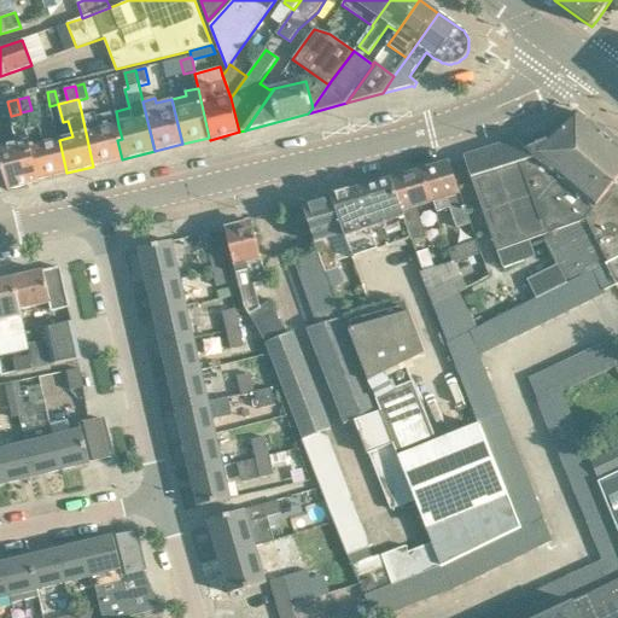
[(95,112),(82,116),(93,167),(122,159),(117,140),(122,139),(118,126),(114,127),(110,114),(97,117),(95,112)]
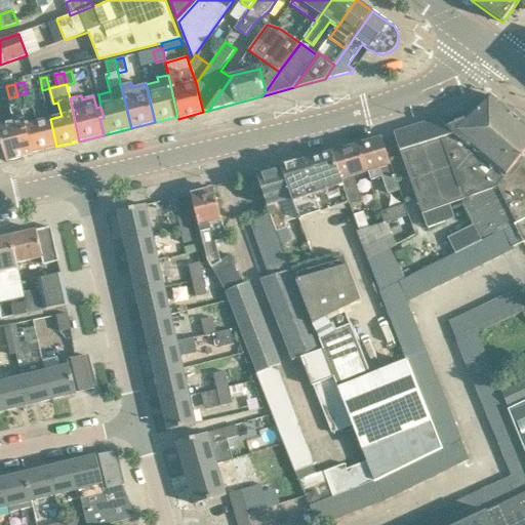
[(492,236),(506,230),(515,225),(524,219),(524,125),(489,95),(465,119),(447,126),(439,120),(394,134),(423,214),(462,200),(484,240),(492,236)]
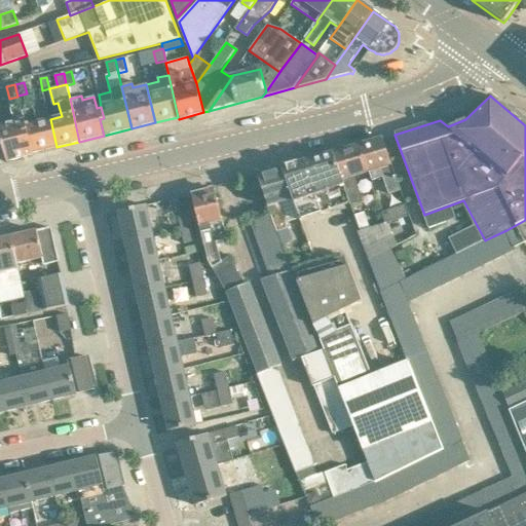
[(22,111),(17,97),(9,99),(8,99),(13,119),(0,122),(0,140),(7,162),(33,155),(33,153),(22,111)]
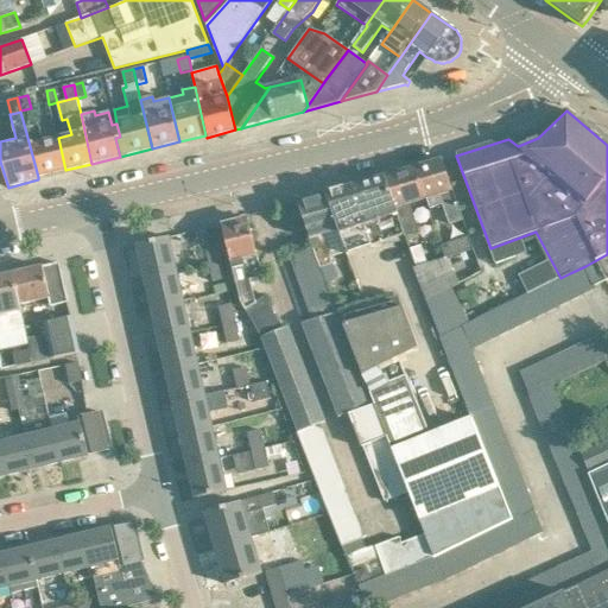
[(38,177),(65,170),(58,138),(43,141),(39,125),(25,128),(38,177)]
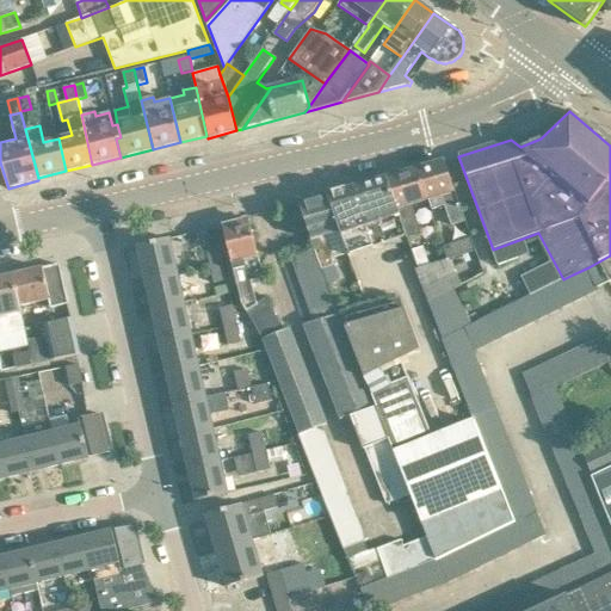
[(454,193),(444,161),(418,168),(429,202),(431,210),(445,205),(451,226),(464,222),(454,193)]
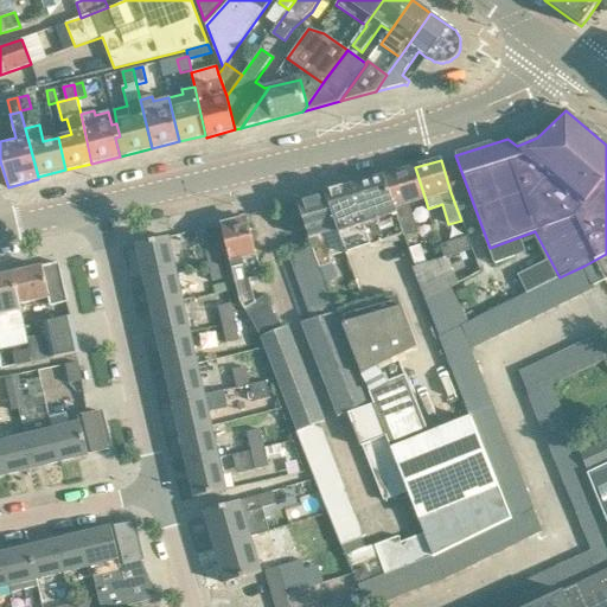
[(384,177),(404,235),(406,237),(419,232),(409,205),(426,200),(415,167),(384,177)]
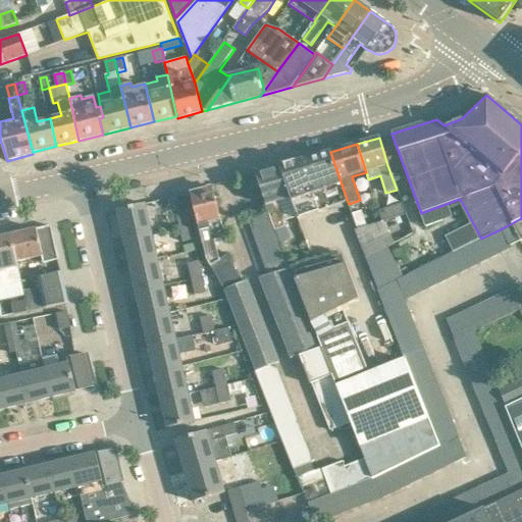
[(330,152),(279,166),(292,199),(293,203),(308,198),(314,214),(348,202),(330,152)]
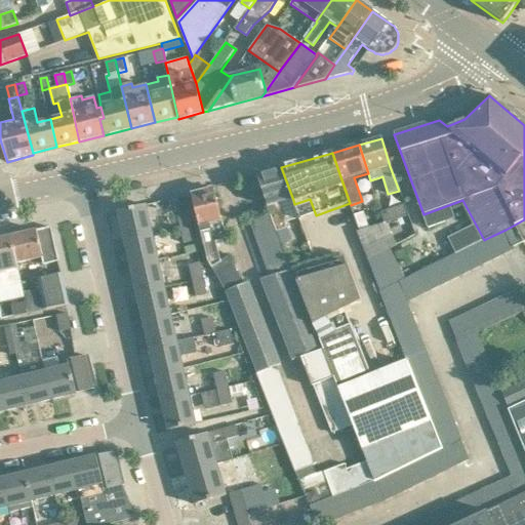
[(281,167),(256,174),(270,214),(276,232),(277,232),(290,228),(282,203),(293,200),(281,167)]
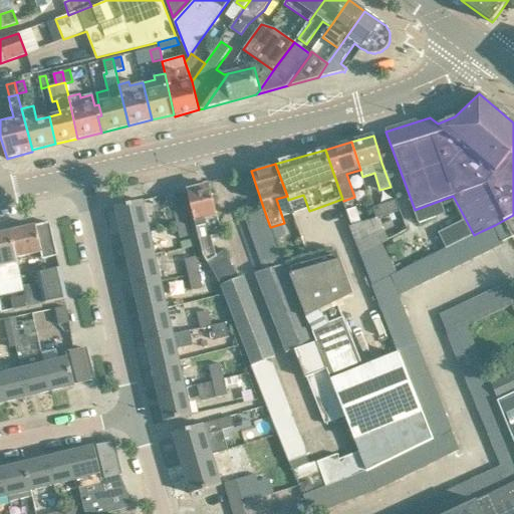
[(197,189),(187,191),(203,256),(222,285),(224,290),(246,282),(225,251),(216,257),(212,238),(222,235),(210,186),(209,186),(207,186),(206,183),(197,186),(197,189)]
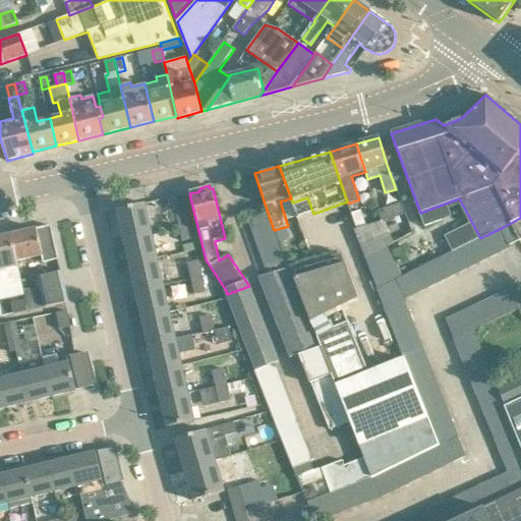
[(145,204),(117,210),(121,227),(123,226),(125,237),(151,231),(148,217),(145,217),(141,206),(145,205),(145,204)]
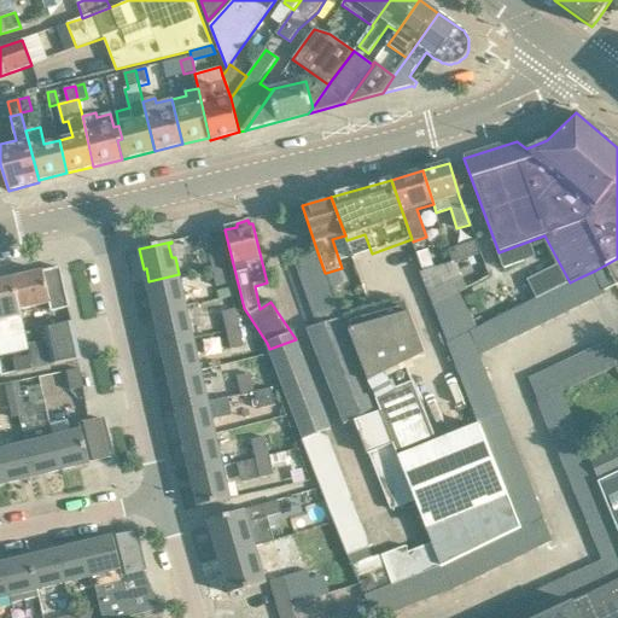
[(448,251),(453,264),(456,263),(482,255),(477,242),(448,251)]
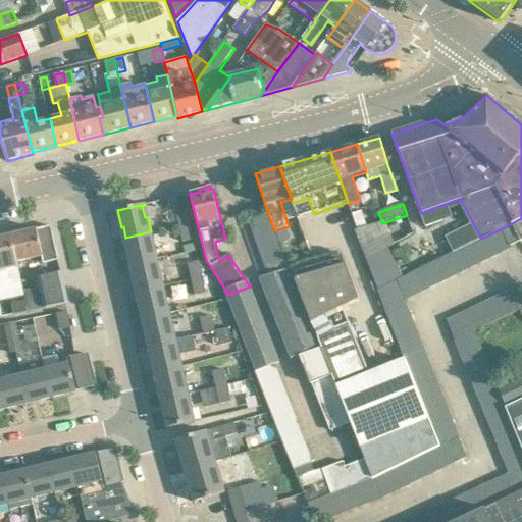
[(190,222),(187,208),(175,210),(179,225),(190,222)]
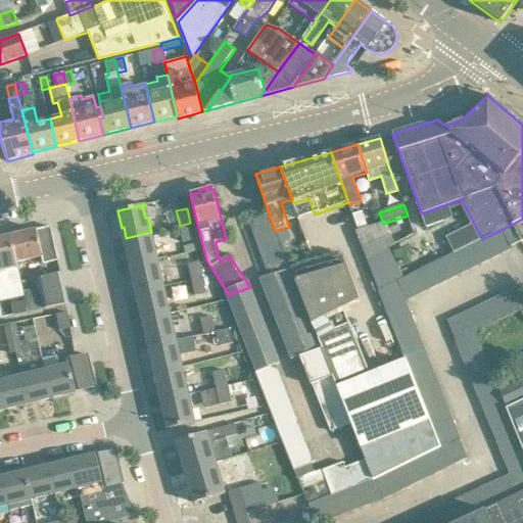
[(353,215),(359,231),(369,228),(363,211),(353,215)]
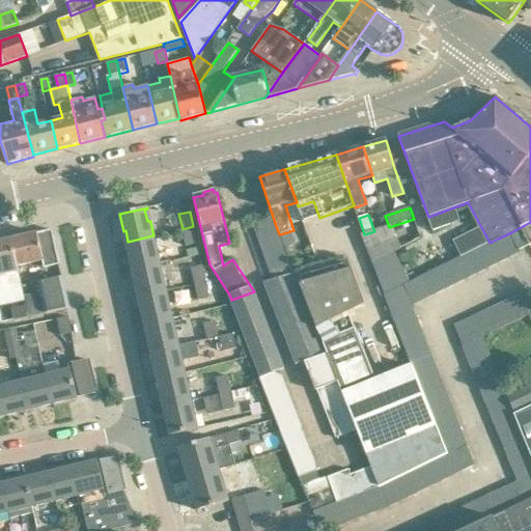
[(273,217),(252,224),(276,282),(296,274),(280,234),(279,234),(273,217)]
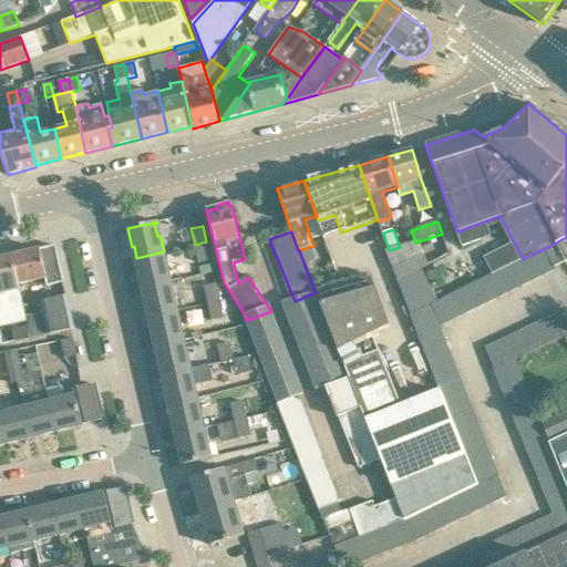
[(566,237),(556,243),(565,261),(566,260),(566,237)]
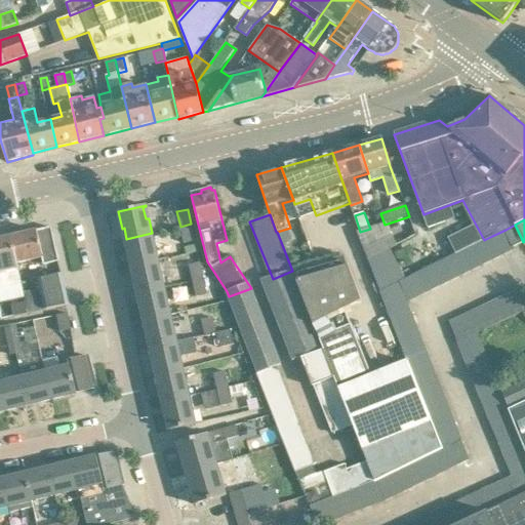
[(185,243),(195,241),(191,224),(180,227),(184,243),(185,243)]
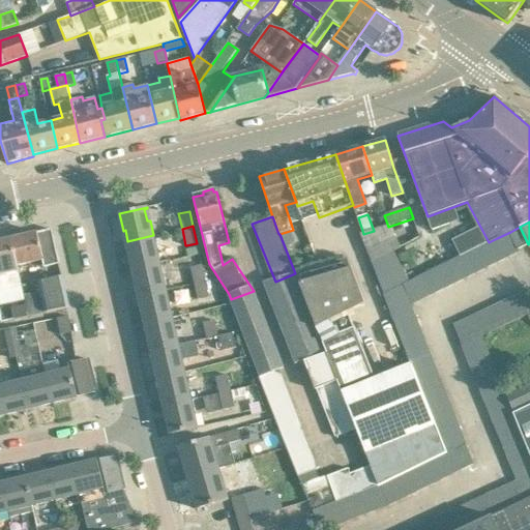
[(360,235),(384,295),(410,283),(394,252),(403,248),(391,226),(388,227),(374,231),(363,234),(360,235)]
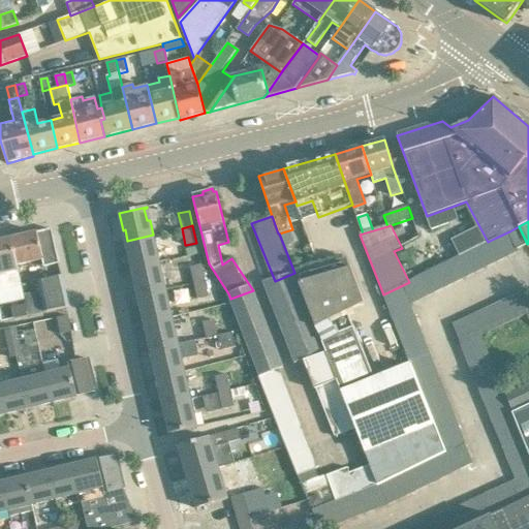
[(527,244),(519,226),(509,231),(518,249),(527,244)]
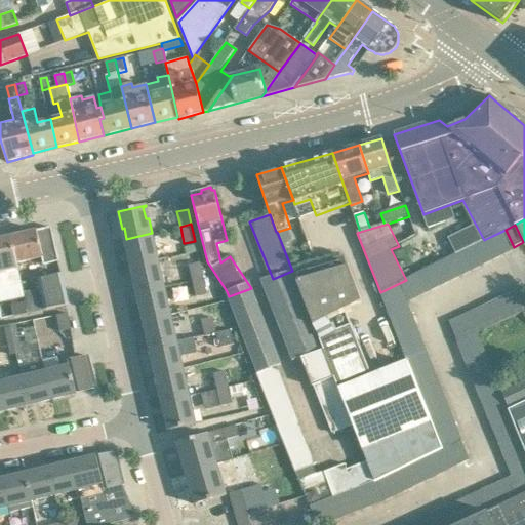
[(51,228),(11,237),(17,264),(42,258),(43,265),(58,261),(51,228)]
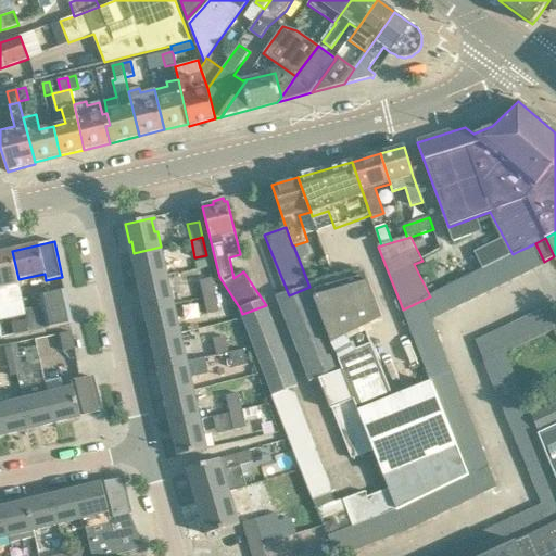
[(535,243),(521,250),(531,270),(545,264),(544,262),(535,243)]
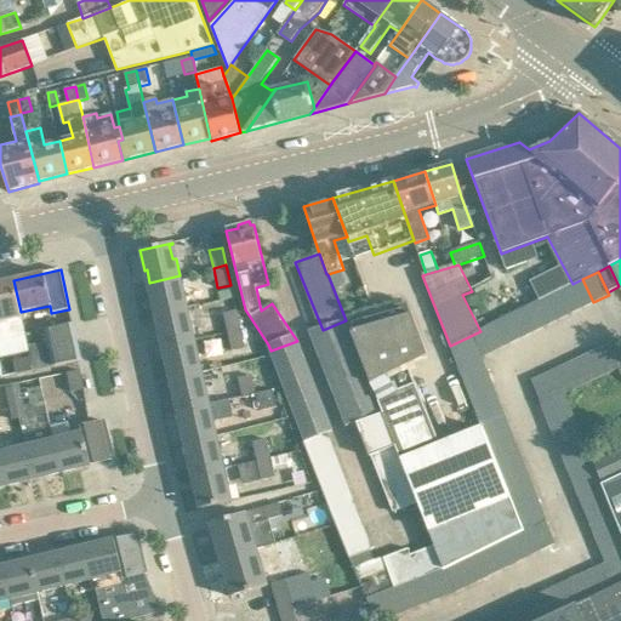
[(182,275),(180,275),(149,283),(153,296),(151,297),(154,315),(184,308),(181,295),(181,294),(186,292),(182,275)]
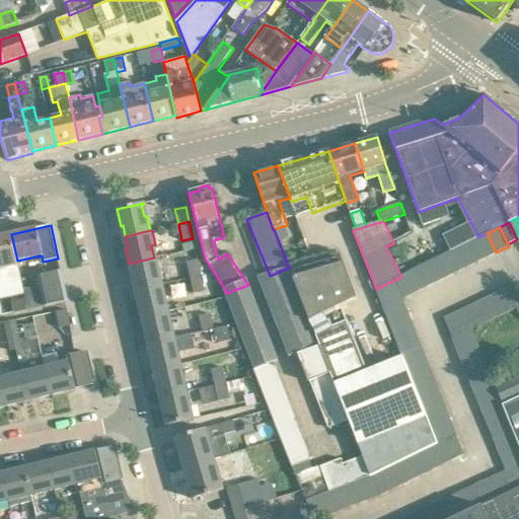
[(487,233),(478,237),(474,239),(484,258),(496,252),(487,233)]
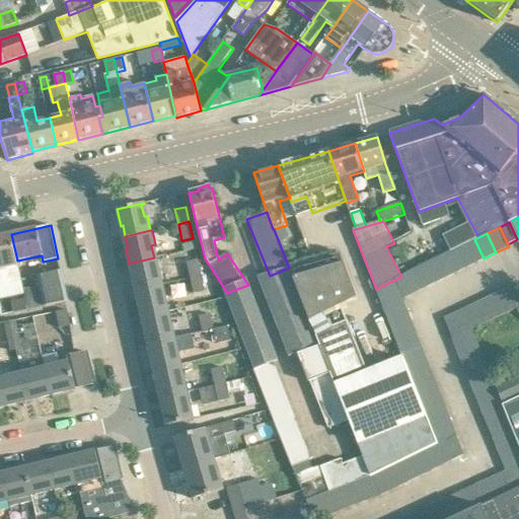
[(17,262),(11,234),(0,236),(0,286),(22,282),(17,262)]
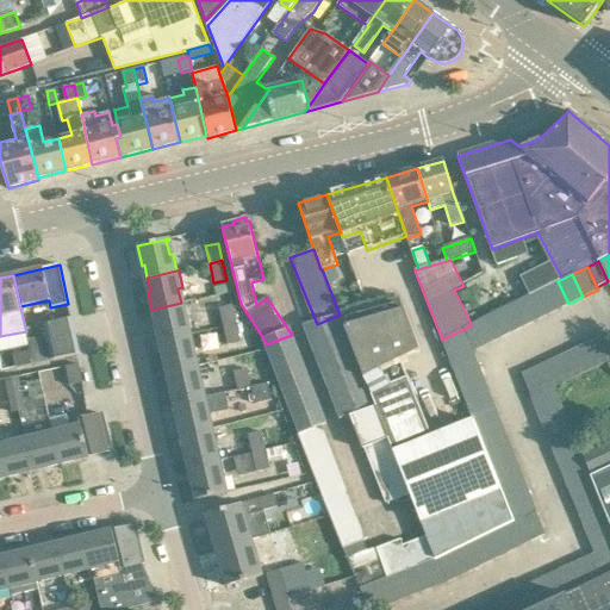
[(554,311),(568,304),(558,281),(545,288),(554,311)]
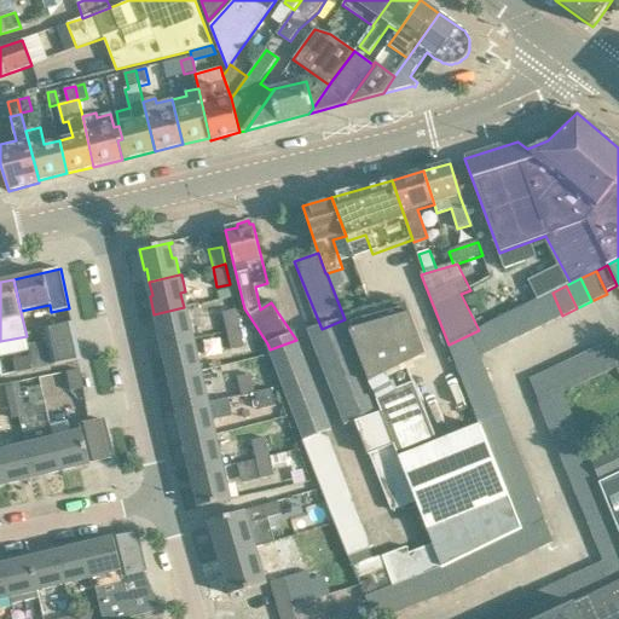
[(553,293),(538,300),(549,322),(562,316),(553,293)]
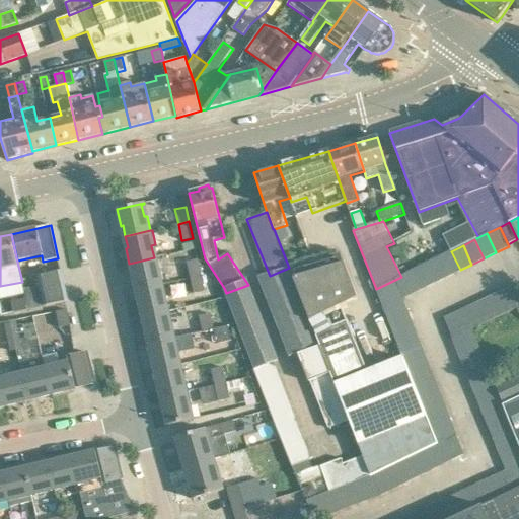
[(451,251),(439,257),(448,276),(460,270),(451,251)]
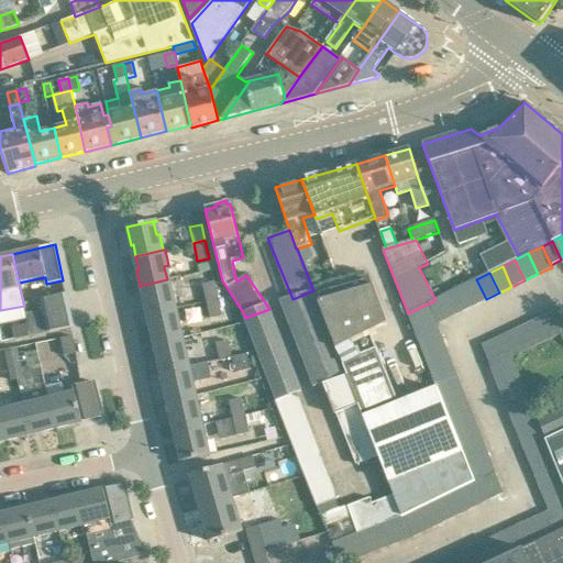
[(337,284),(313,290),(335,348),(372,331),(387,323),(368,274),(337,284)]
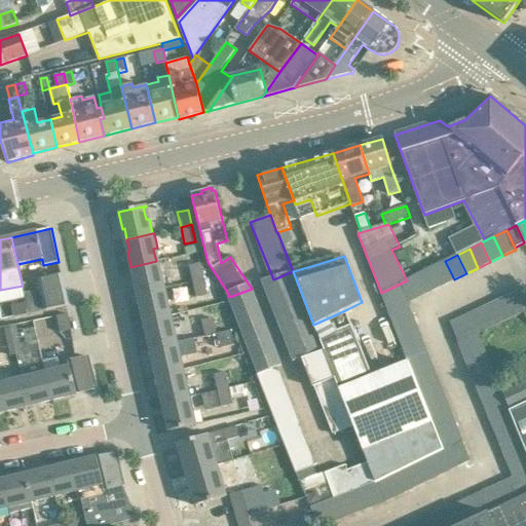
[(156,261),(130,267),(135,284),(137,283),(139,294),(166,288),(162,272),(159,273),(156,261)]
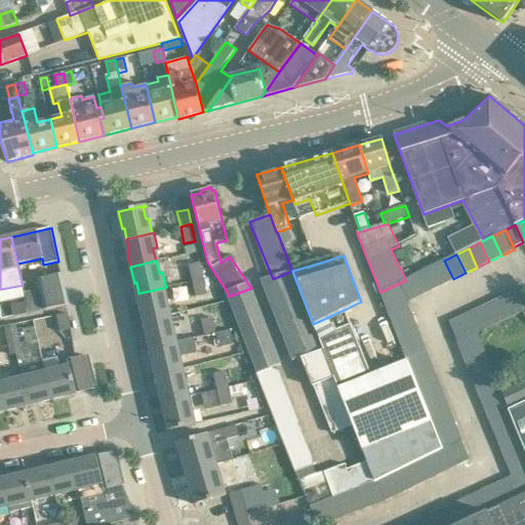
[(444,260),(432,267),(441,285),(453,279),(444,260)]
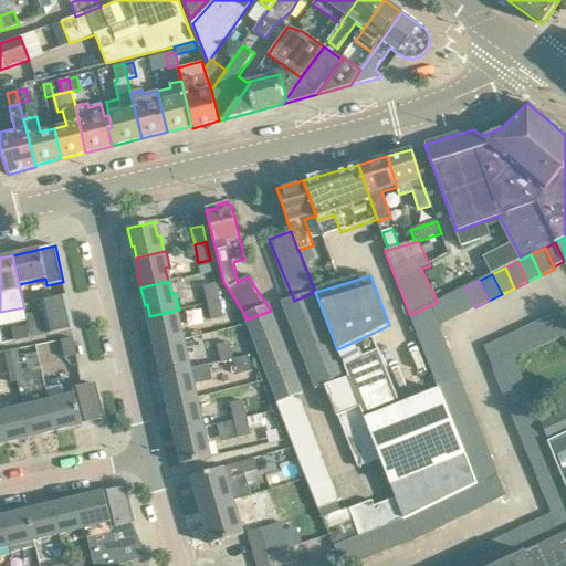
[(203,287),(207,303),(219,301),(216,284),(203,287)]
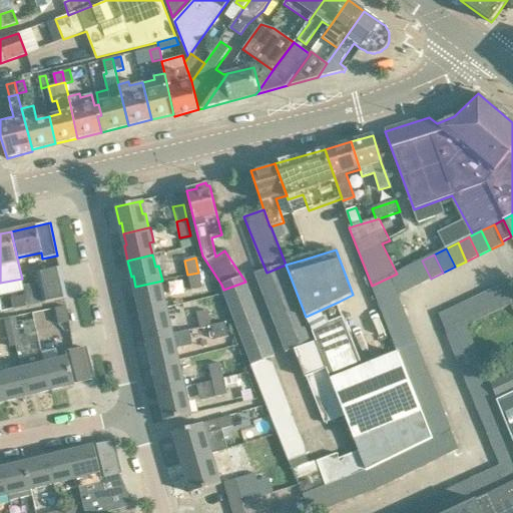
[(422,261),(411,267),(420,285),(431,279),(422,261)]
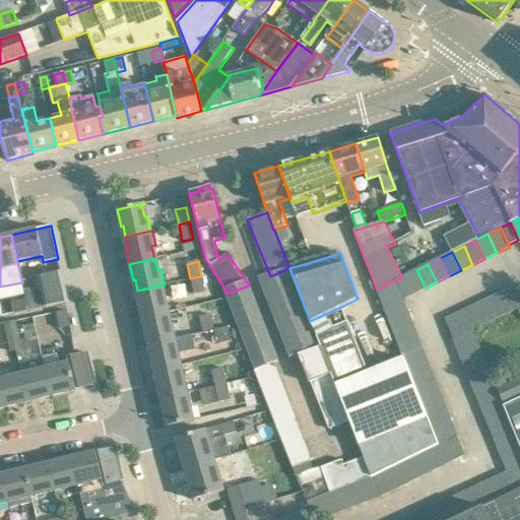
[(413,294),(426,288),(416,270),(404,276),(413,294)]
